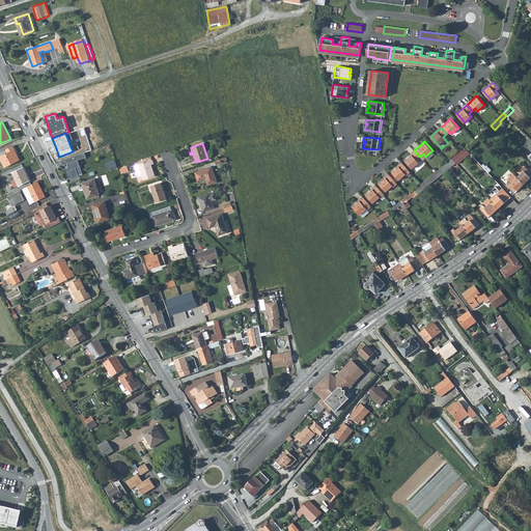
[(14,146),(7,149),(8,152),(1,157),(0,157),(5,167),(19,161),(15,155),(17,154),(14,146)]
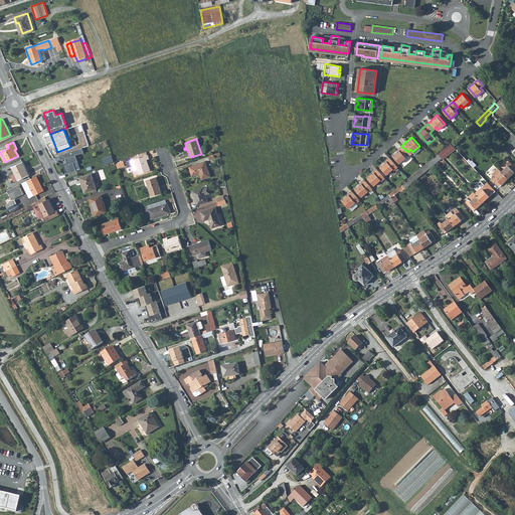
[(407,152),(401,146),(392,155),(399,163),(406,158),(404,155),(407,152)]
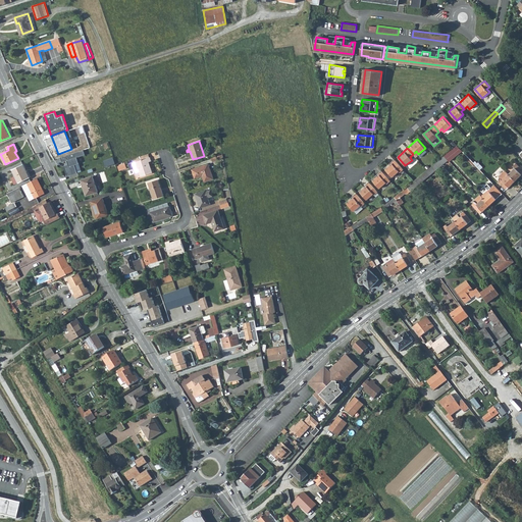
[(63,165),(67,176),(77,173),(74,165),(79,164),(76,157),(85,155),(83,150),(60,157),(62,162),(66,161),(67,164),(63,165)]
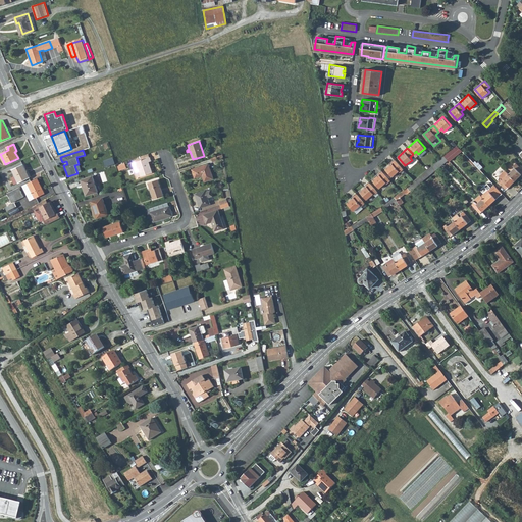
[(453,155),(450,151),(445,156),(448,159),(453,155)]
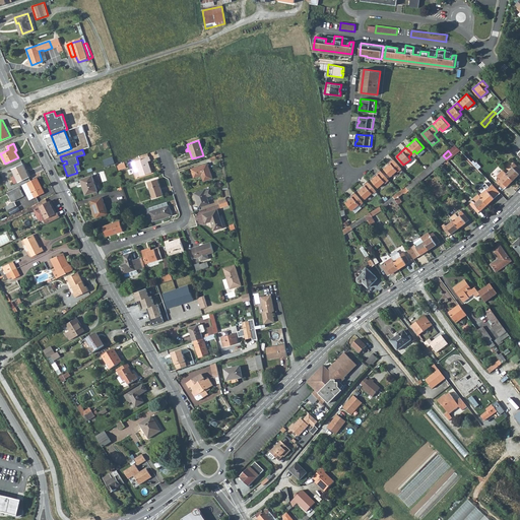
[(434,170),(446,159),(446,158),(443,155),(435,161),(431,165),(434,170)]
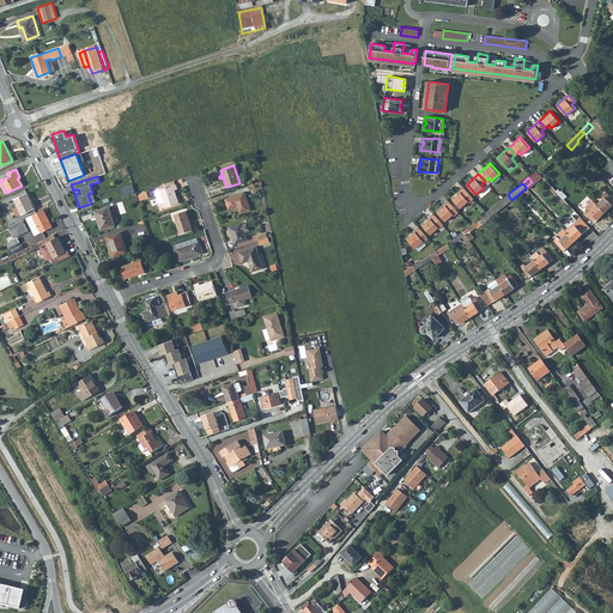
[(159,190),(156,192),(159,202),(158,202),(161,210),(180,204),(178,198),(176,199),(174,192),(176,190),(178,189),(176,184),(168,187),(161,189),(159,190)]
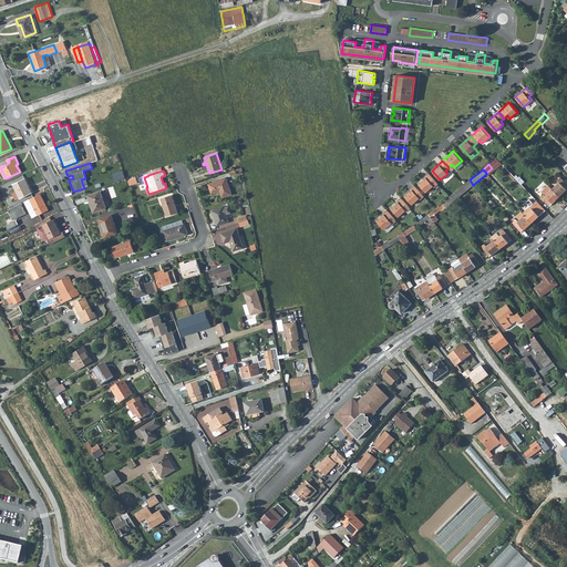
[(429,173),(418,183),(426,193),(433,186),(434,187),(439,184),(429,173)]
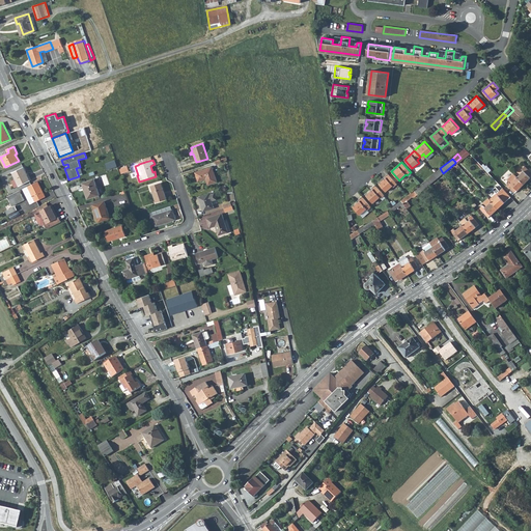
[(213,166),(195,172),(198,182),(206,178),(208,185),(217,182),(213,166)]
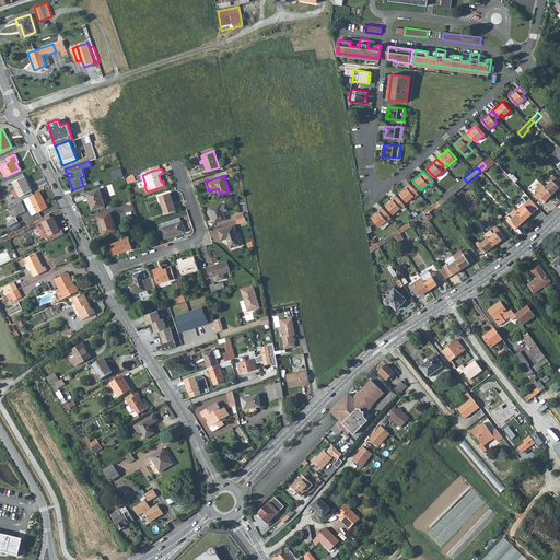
[(551,181),(546,187),(552,194),(558,188),(557,188),(558,186),(559,187),(559,185),(559,182),(552,175),(550,178),(551,181)]
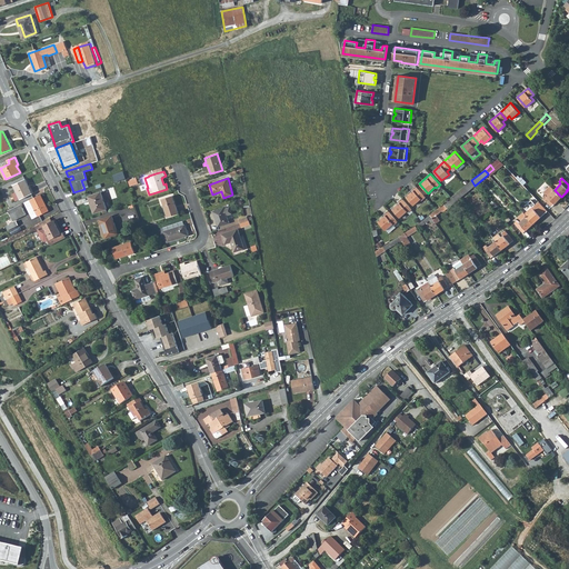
[(26,179),(13,185),(17,191),(12,193),(16,201),(21,199),(33,193),(26,179)]
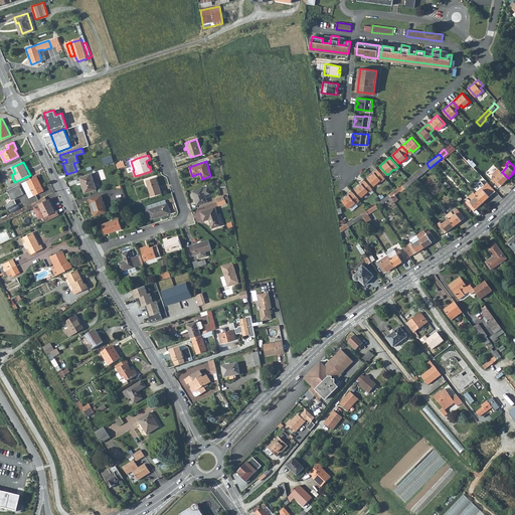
[(417,178),(430,168),(426,163),(414,174),(417,178)]
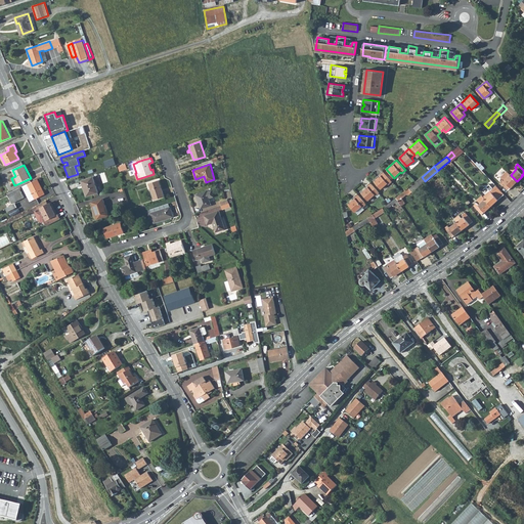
[(374,180),(381,189),(388,183),(389,184),(392,181),(383,171),(374,180)]
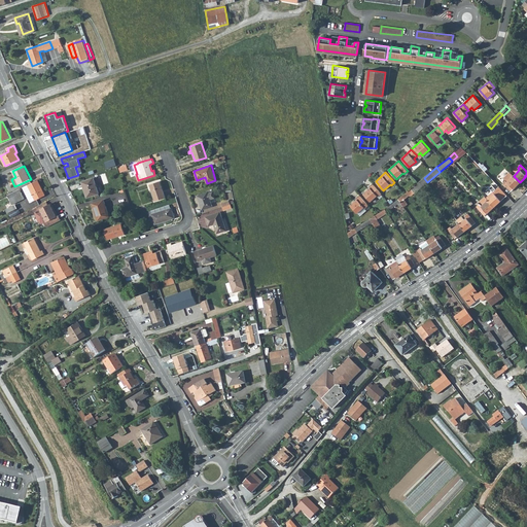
[(515,187),(520,182),(514,176),(510,172),(503,178),(505,180),(502,183),(511,191),(514,188),(513,187),(514,186),(515,187)]
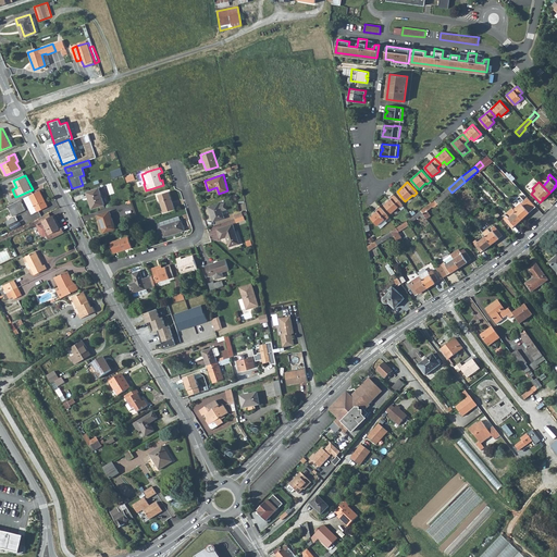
[(98,188),(86,192),(91,208),(103,205),(98,188)]
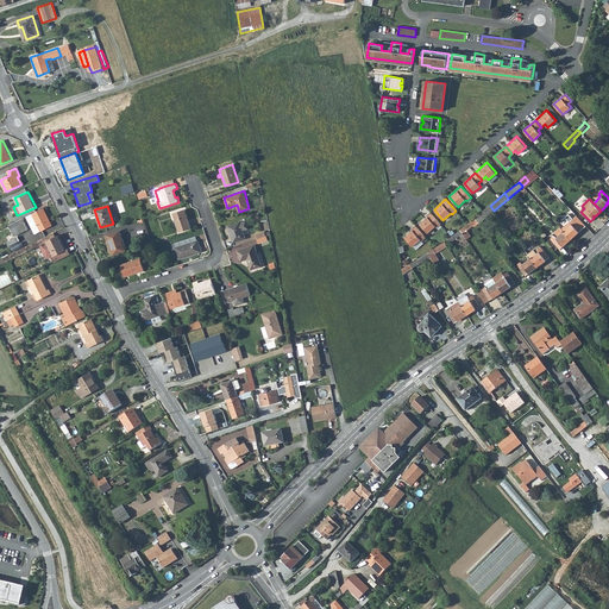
[(478,223),(494,211),(490,206),(475,218),(478,223)]
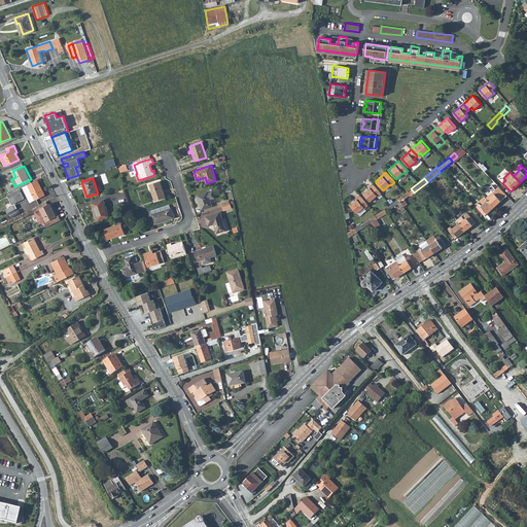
[(44,195),(37,180),(23,187),(30,203),(44,195)]
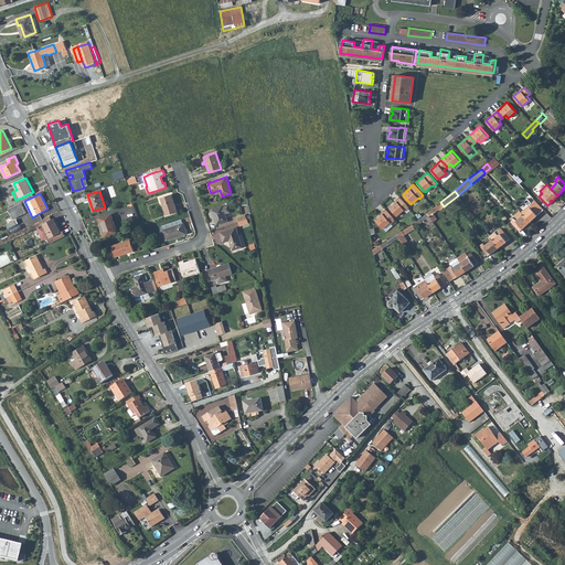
[(172,194),(161,198),(167,214),(178,211),(172,194)]
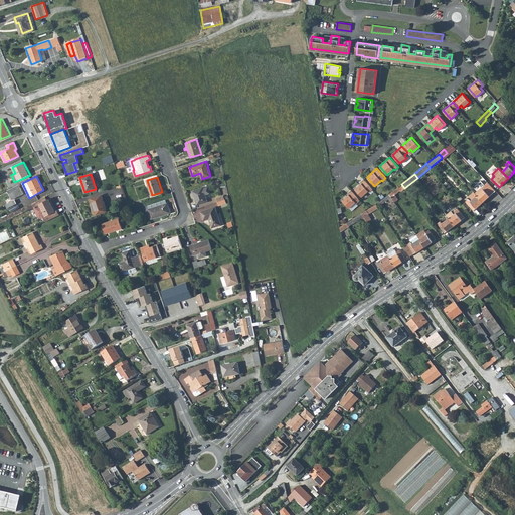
[(364,179),(354,188),(362,197),(368,191),(369,192),(372,189),(364,179)]
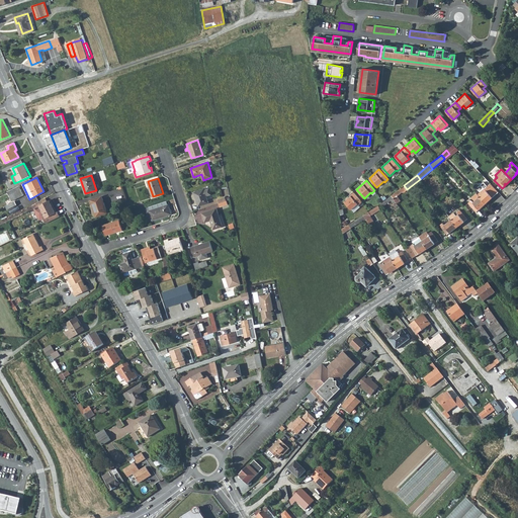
[(478,194),(480,196),(486,203),(490,199),(489,198),(491,197),(492,197),(499,192),(490,183),(484,189),(478,194)]
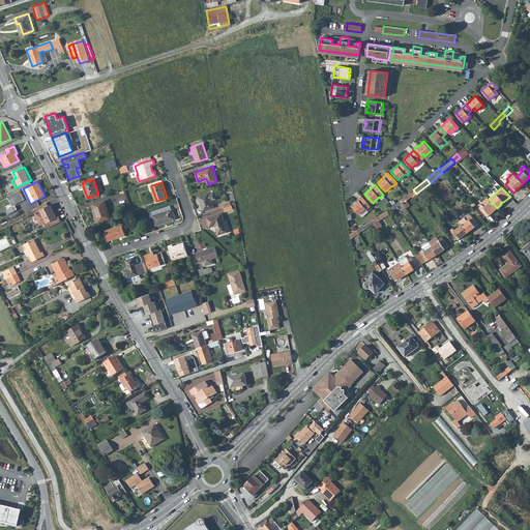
[(25,200),(20,190),(16,193),(7,197),(12,206),(25,200)]
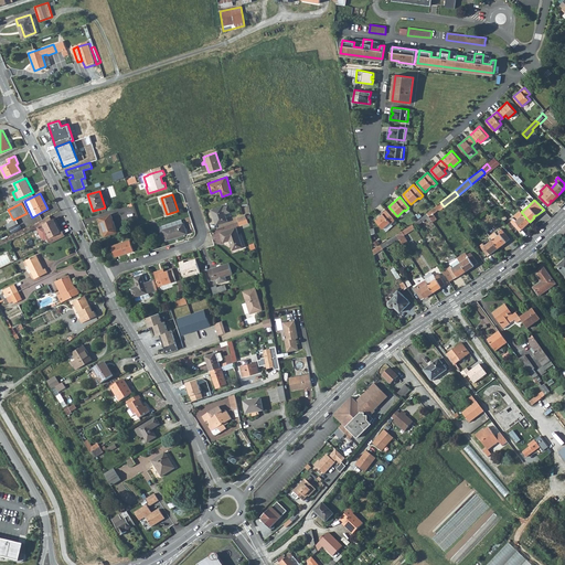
[(223,206),(212,210),(217,225),(228,222),(225,214),(231,212),(228,205),(224,208),(223,206)]
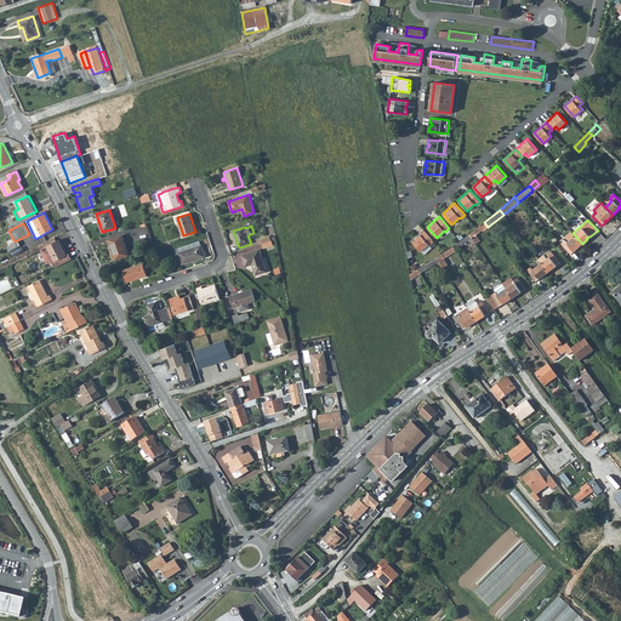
[(482,229),(479,227),(468,234),(471,238),(476,244),(479,240),(476,234),(482,229)]
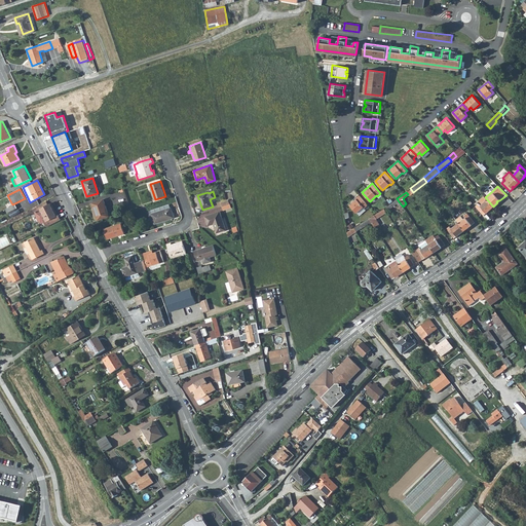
[(359,195),(348,203),(357,213),(363,207),(364,208),(368,205),(359,195)]
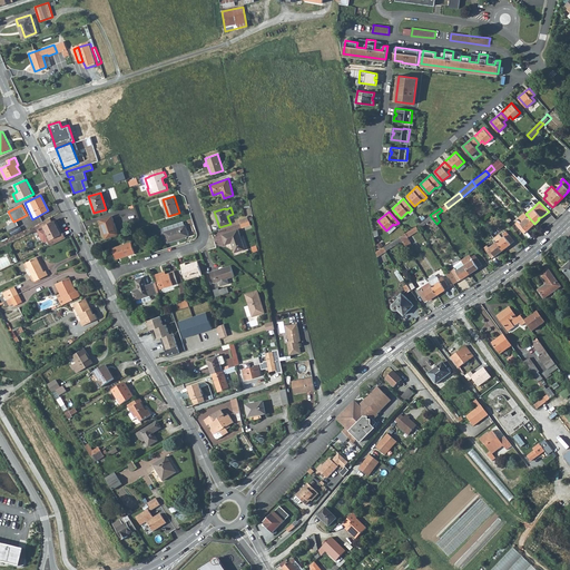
[(529,228),(534,224),(528,216),(526,214),(523,212),(518,217),(522,220),(520,223),(518,220),(516,224),(524,233),(527,231),(526,229),(528,227),(529,228)]
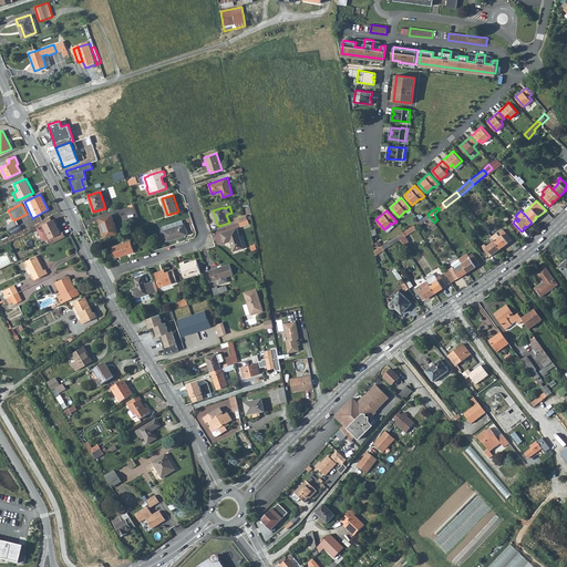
[(415,228),(430,217),(428,214),(420,220),(413,225),(415,228)]
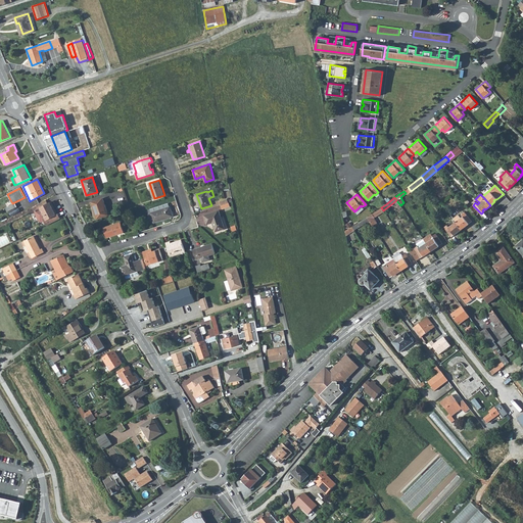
[(101,198),(91,201),(97,218),(107,214),(101,198)]
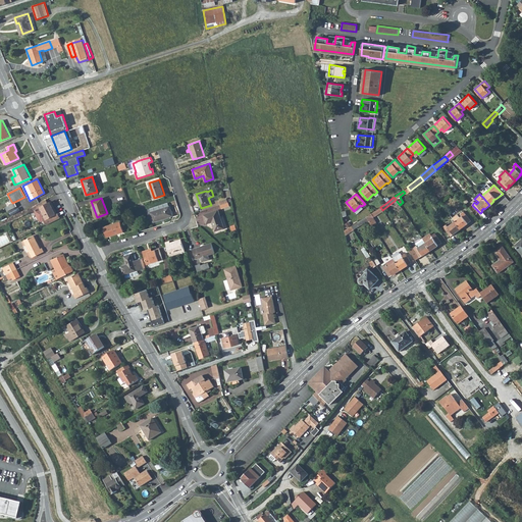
[(38,204),(39,207),(49,202),(47,199),(38,204)]
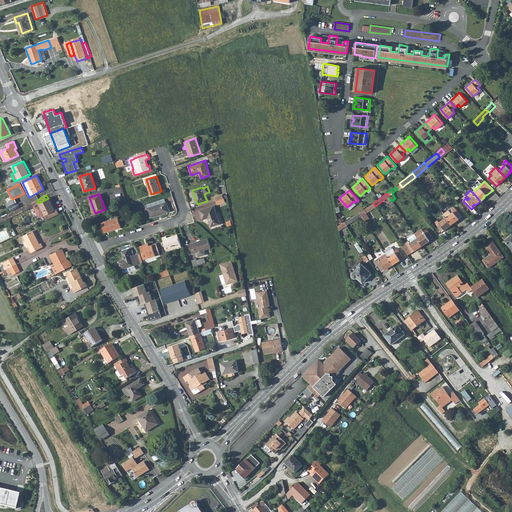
[(49,198),(48,198),(38,203),(35,206),(35,209),(37,214),(40,216),(43,216),(46,220),(59,213),(57,209),(55,210),(49,198)]
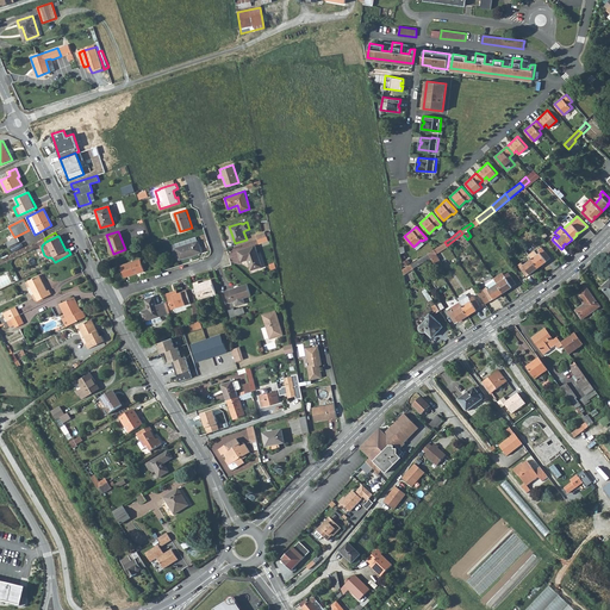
[(198,241),(176,248),(180,259),(201,251),(198,241)]
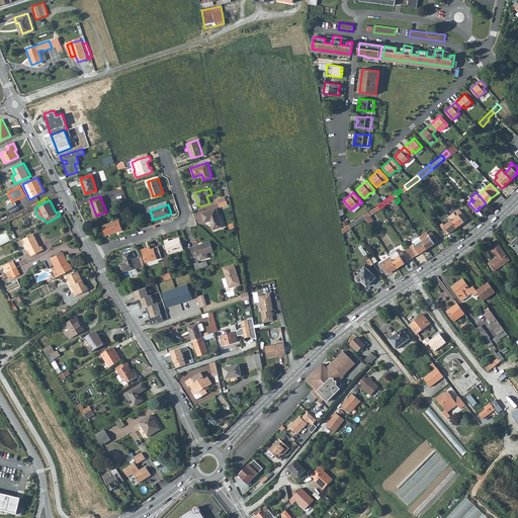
[(370,214),(379,208),(377,205),(363,216),(365,219),(369,224),(373,221),(370,214)]
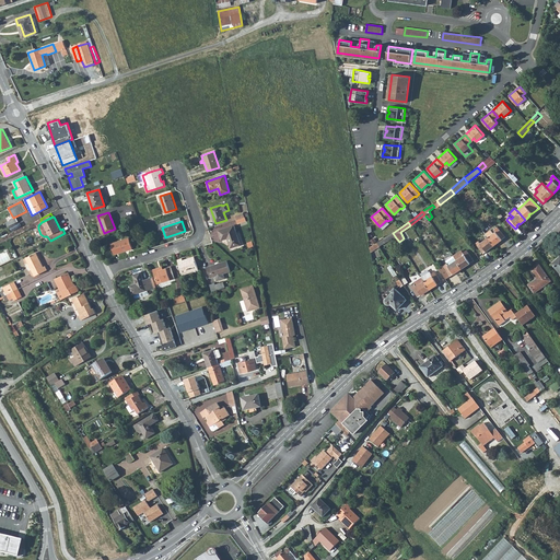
[(234,225),(219,231),(222,241),(228,238),(231,248),(241,245),(234,225)]
